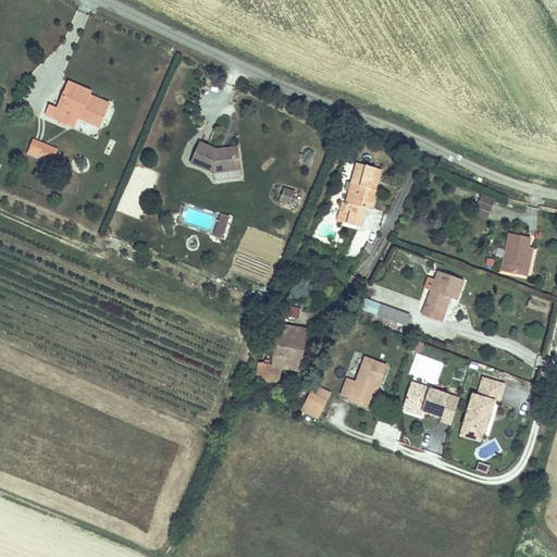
[(87,98),(89,95),(90,91),(70,83),(66,89),(87,98)]
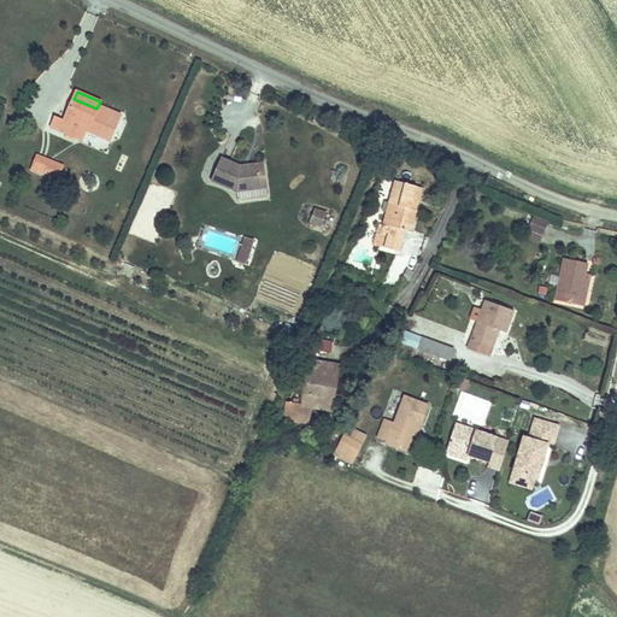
[(119,113),(99,105),(97,109),(74,99),(65,119),(59,117),(54,115),(50,128),(77,140),(82,131),(107,142),(119,113)]
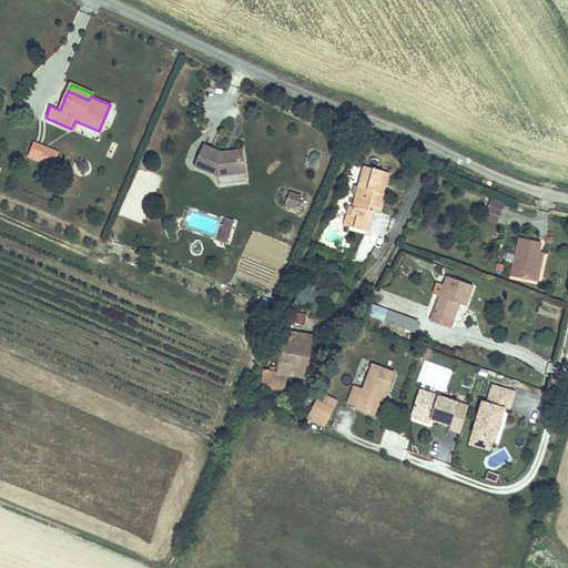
[(40,162),(46,149),(34,144),(29,158),(40,162)]
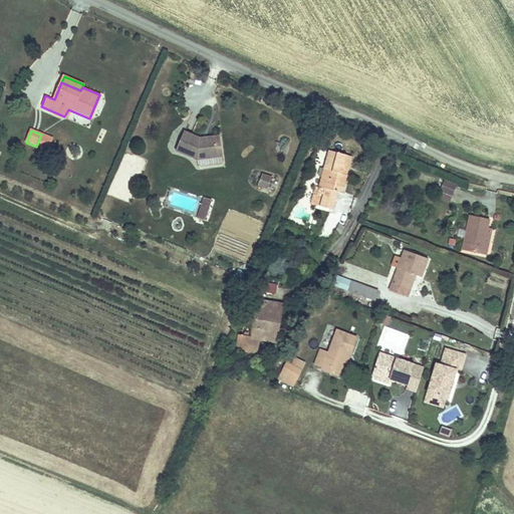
[(198,143),(200,138),(185,133),(176,152),(197,161),(198,168),(224,164),(223,157),(218,158),(215,142),(203,144),(198,143)]
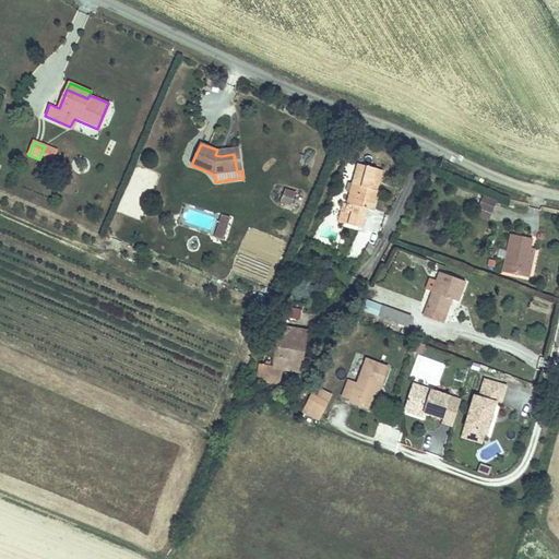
[(54,165),(58,151),(45,146),(39,159),(54,165)]
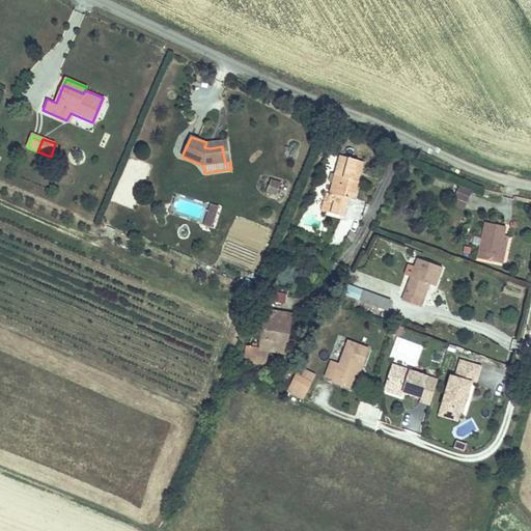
[(210,143),(206,142),(204,147),(210,148),(222,146),(225,163),(230,162),(227,141),(210,143)]
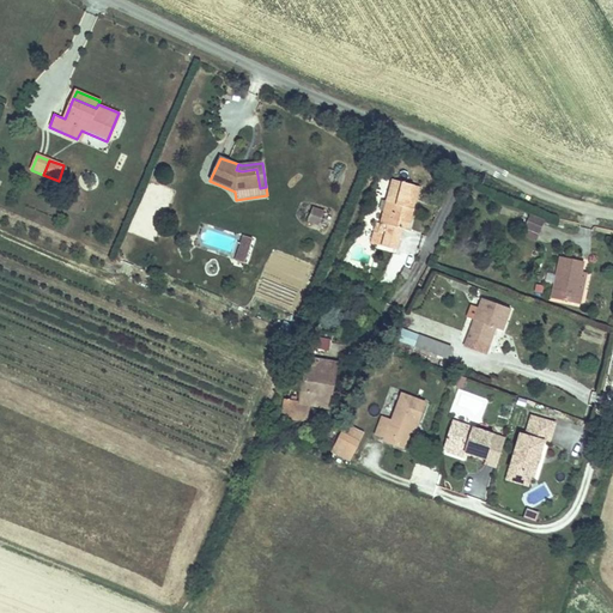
[(376,223),(370,243),(395,250),(401,229),(407,231),(419,187),(392,180),(381,224),(376,223)]
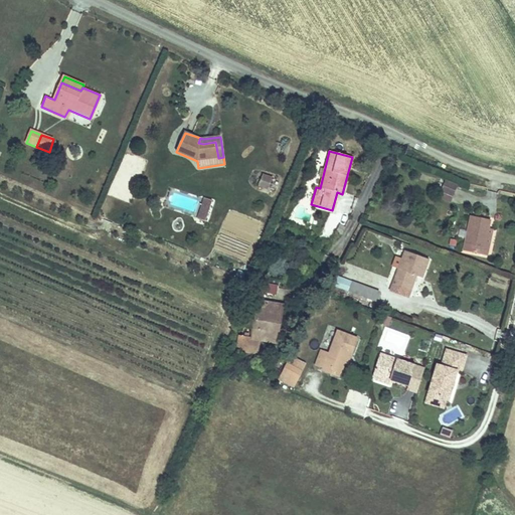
[(269,191),(274,178),(262,174),(256,187),(269,191)]
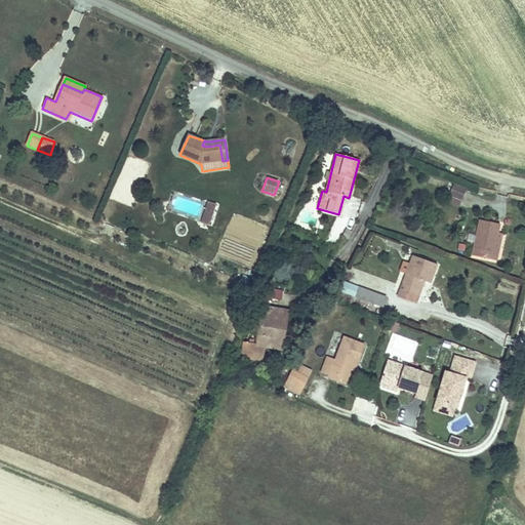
[(446,202),(459,208),(467,189),(453,184),(446,202)]
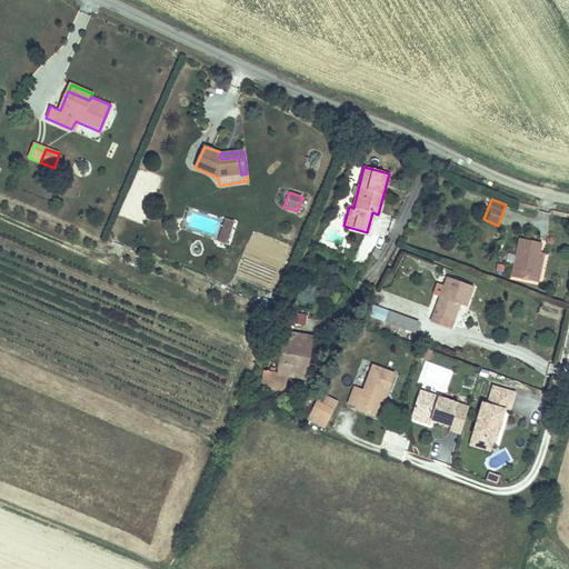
[(223,219),(218,243),(229,246),(235,221),(223,219)]
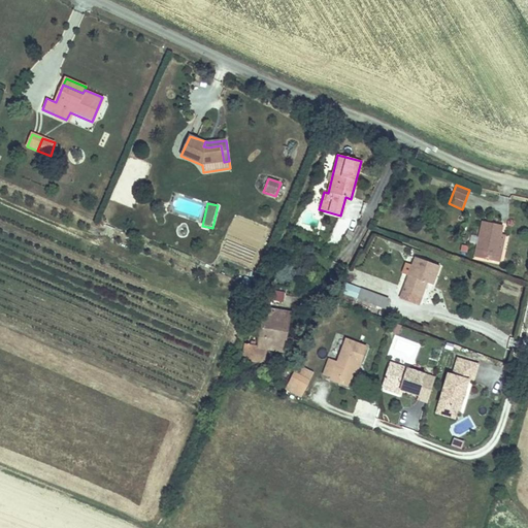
[(499,262),(501,253),(497,252),(500,241),(496,240),(498,233),(501,233),(503,226),(483,221),(472,254),(499,262)]
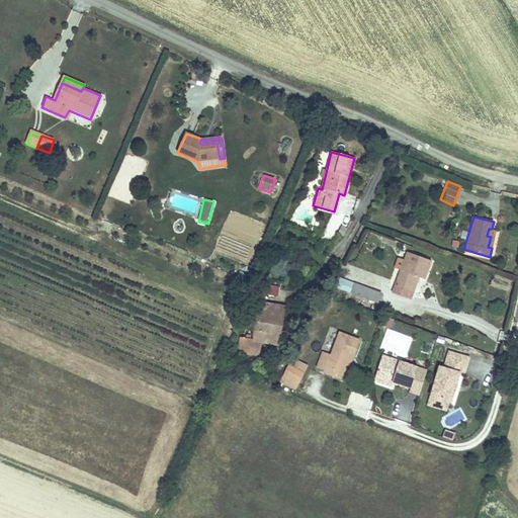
[(488,247),(492,248),(497,231),(492,229),(489,229),(487,236),(491,237),(488,247)]
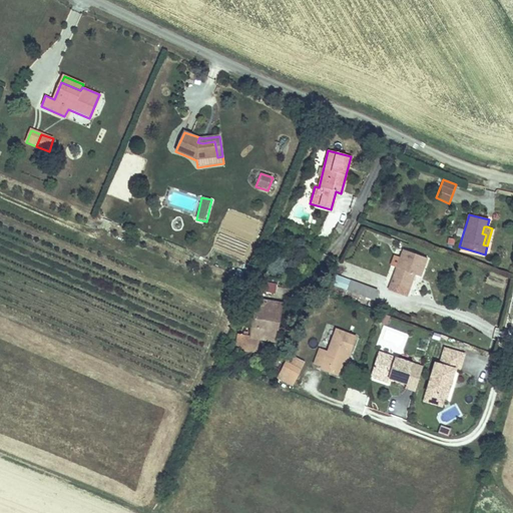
[(387,290),(402,296),(412,273),(416,274),(421,275),(427,257),(403,247),(387,290)]
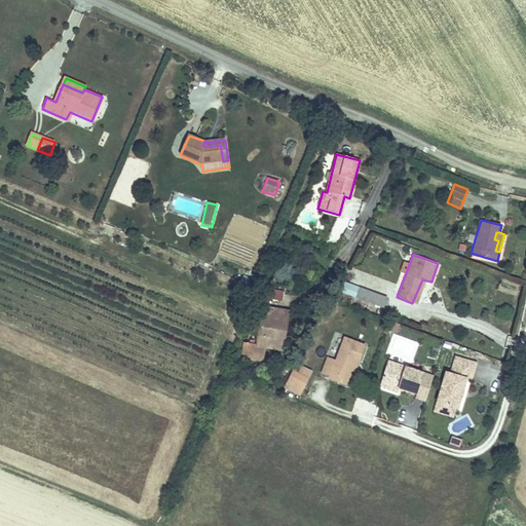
[(422,279),(412,303),(417,305),(426,280),(422,279)]
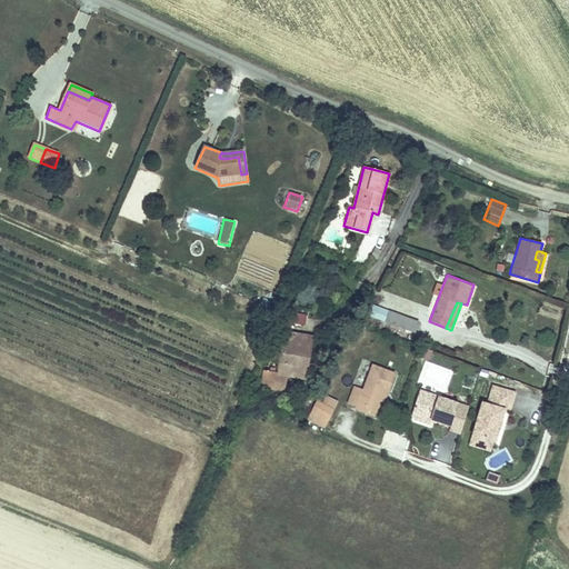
[(387,308),(382,322),(412,333),(417,319),(387,308)]
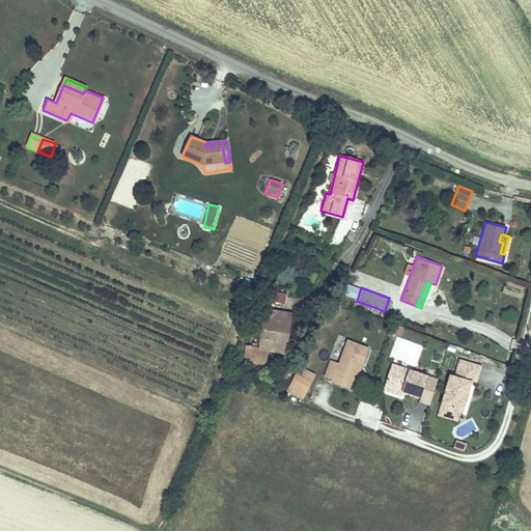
[(279,323),(280,314),(267,312),(260,347),(251,346),(248,362),(268,364),(271,350),(284,352),(286,340),(282,340),(284,324),(279,323)]
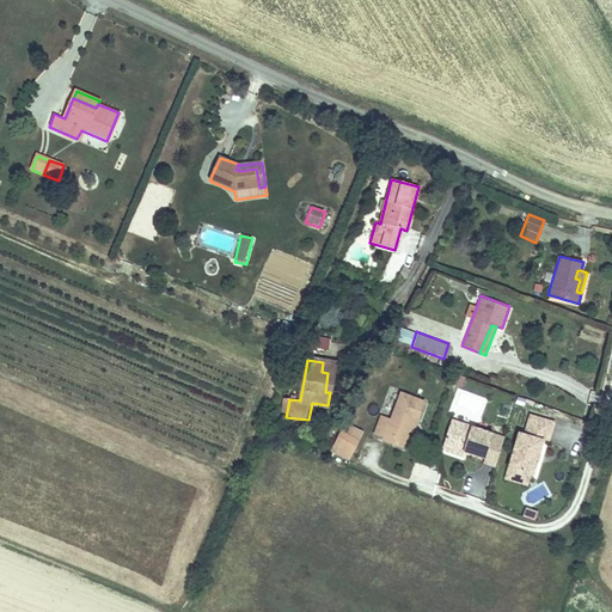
[(335,363),(323,362),(322,372),(328,373),(325,392),(330,392),(335,363)]
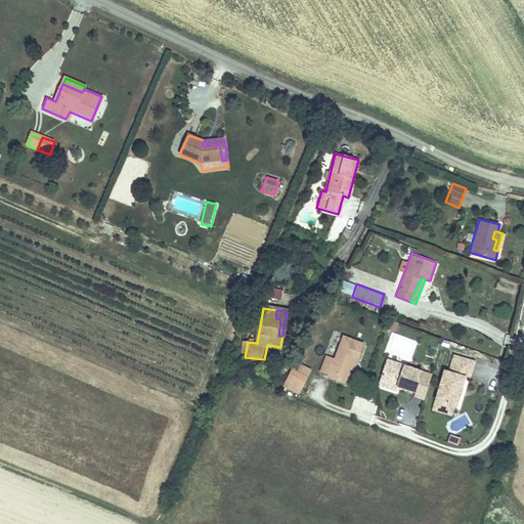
[(320,369),(328,373),(329,370),(337,373),(336,378),(343,381),(348,368),(351,358),(354,360),(361,343),(342,335),(334,358),(325,355),(320,369)]
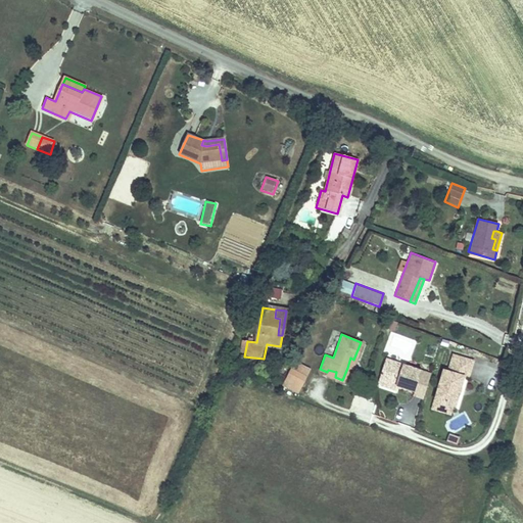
[(454,406),(462,378),(466,379),(471,362),(453,357),(447,373),(442,371),(434,400),(450,406),(454,406)]
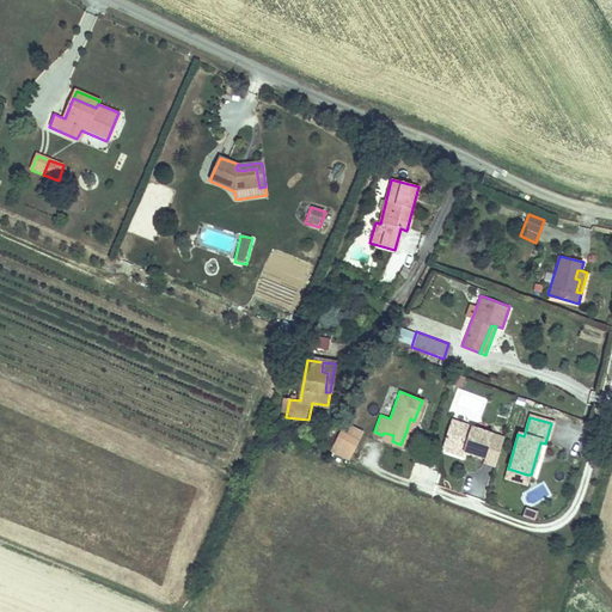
[(342,422),(329,450),(347,458),(360,430),(342,422)]
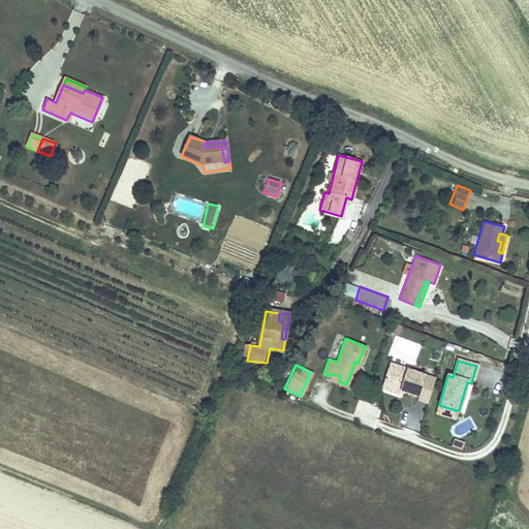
[(418,397),(424,375),(387,365),(381,385),(401,392),(418,397)]
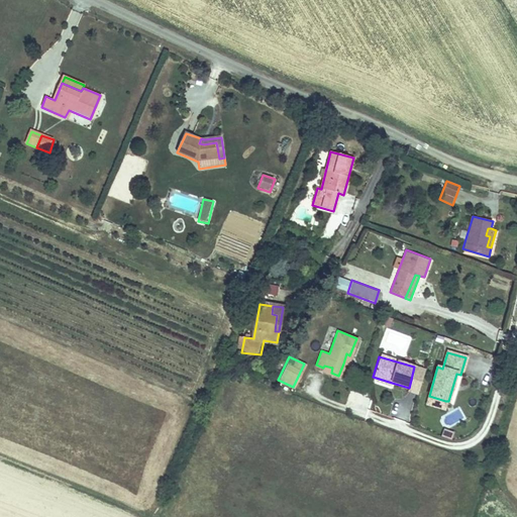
[(392,383),(373,377),(376,382),(391,386),(392,383)]
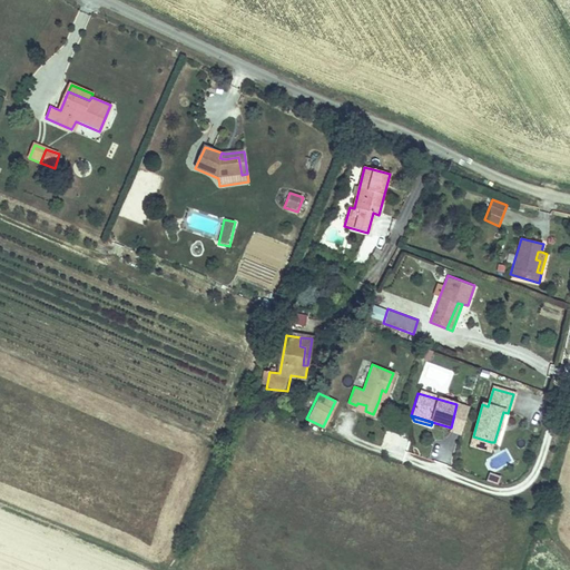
[(489,451),(491,442),(473,436),(470,445),(489,451)]
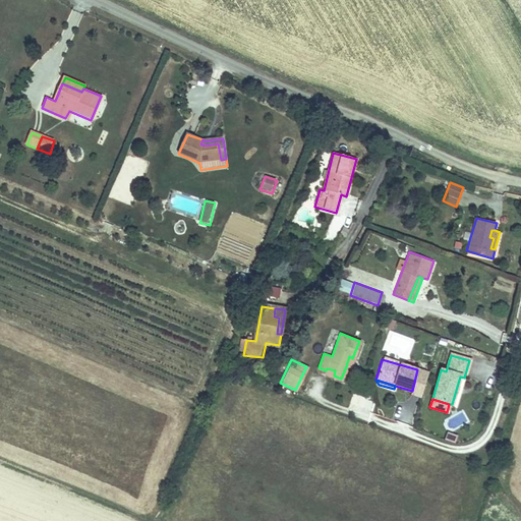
[(456,445),(459,436),(448,432),(445,441),(456,445)]
